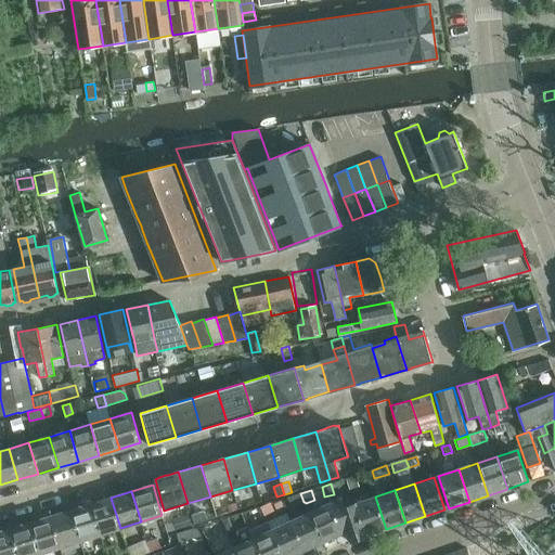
[(304,502),(300,493),(291,497),(294,506),(306,503),(305,502),(304,502)]
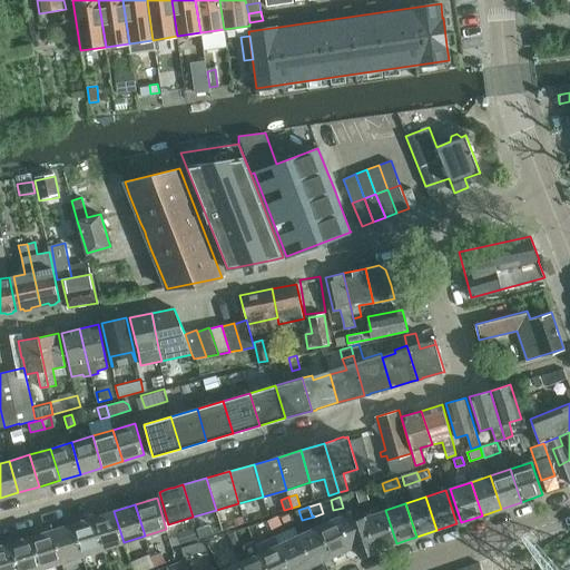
[(385,510),(365,517),(376,550),(396,543),(385,510)]
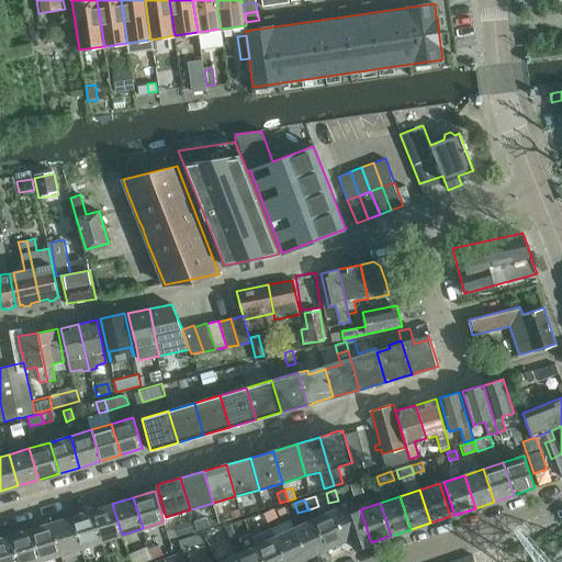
[(112,504),(92,509),(101,541),(122,535),(112,504)]
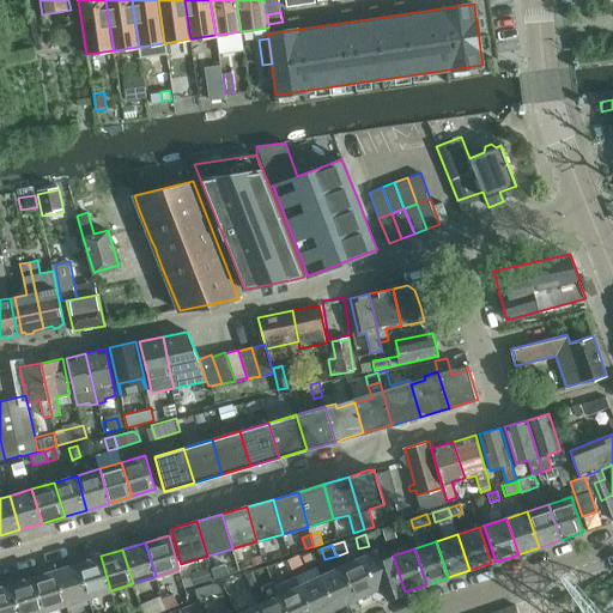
[(376,550),(360,557),(376,592),(383,588),(386,598),(405,592),(393,556),(380,560),(376,550)]
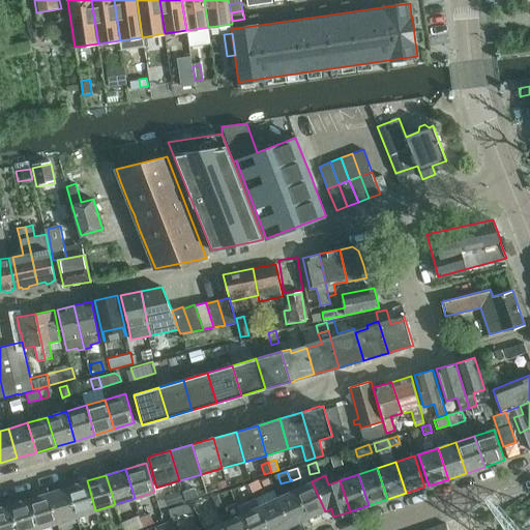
[(87,480),(67,487),(77,517),(95,510),(87,480)]
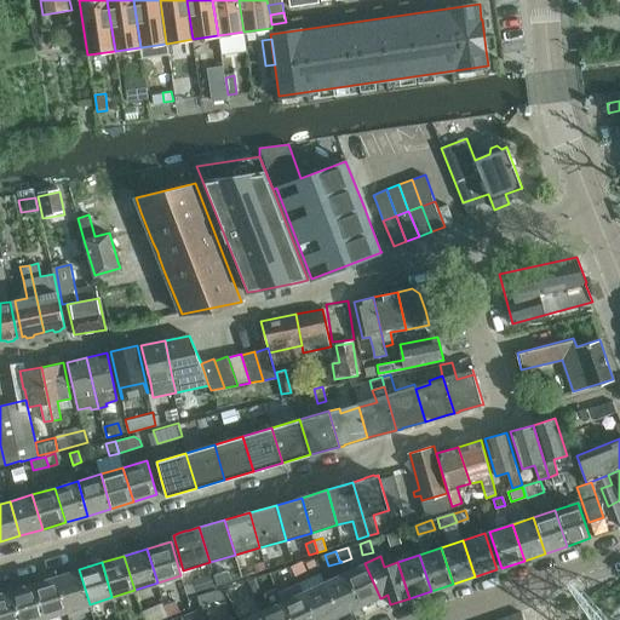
[(292,566),(294,575),(306,573),(303,563),(292,566)]
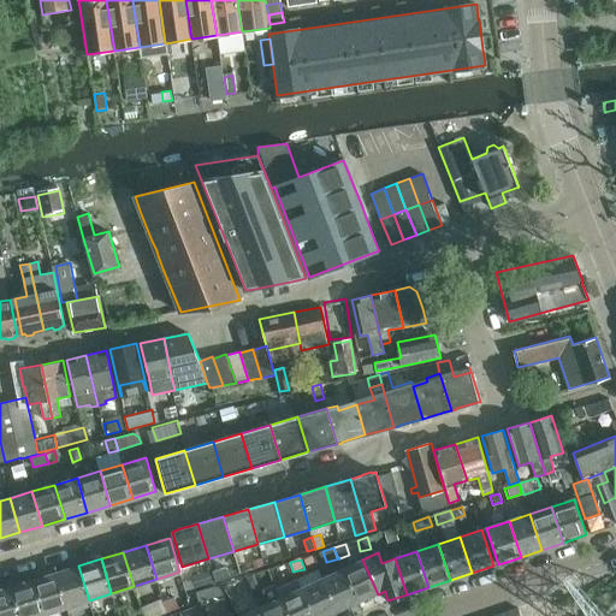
[(362,560),(342,569),(357,604),(378,594),(362,560)]
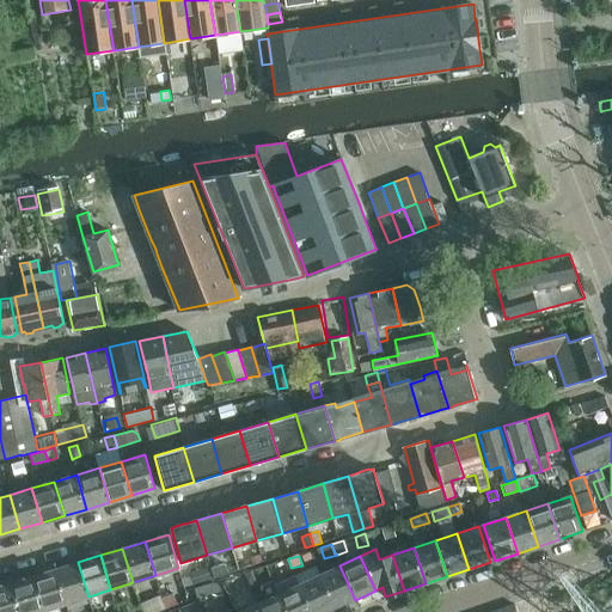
[(78,562),(55,569),(66,603),(89,597),(78,562)]
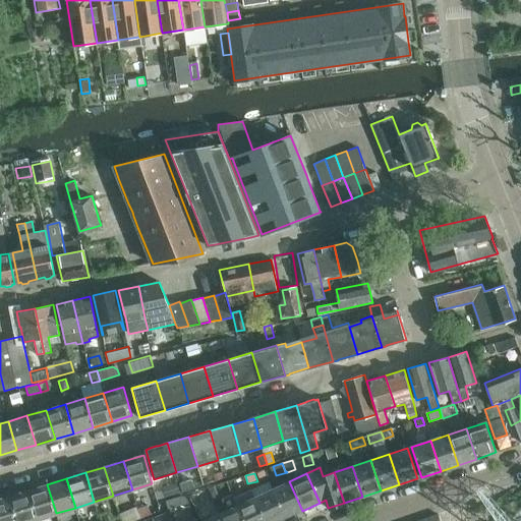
[(289,481),(271,489),(285,519),(302,511),(289,481)]
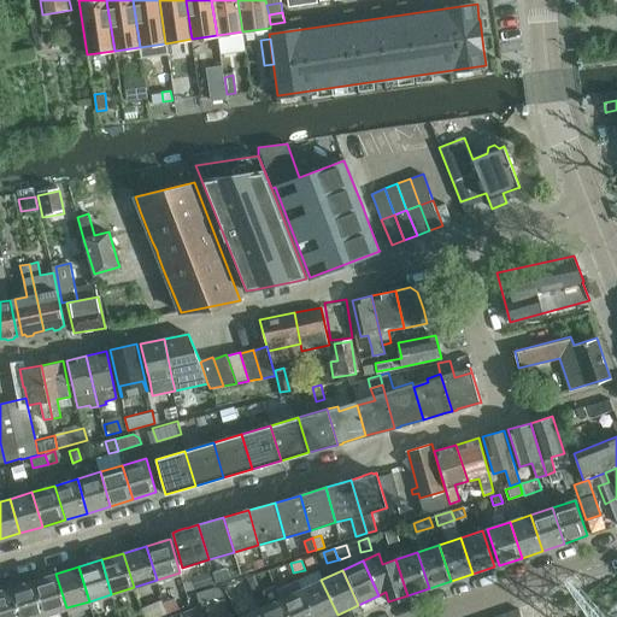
[(212,571),(194,576),(198,588),(216,582),(212,571)]
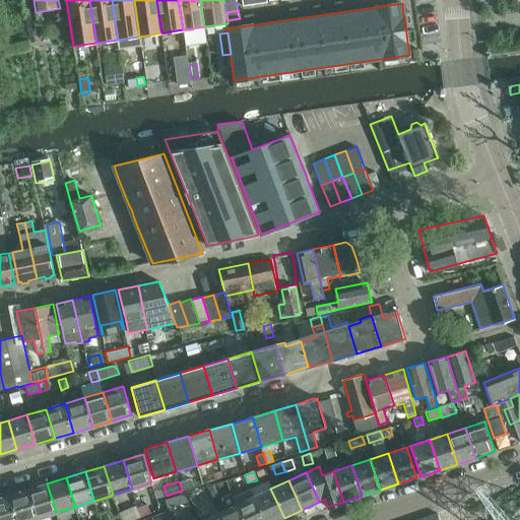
[(190,481),(180,484),(182,491),(192,488),(190,481)]
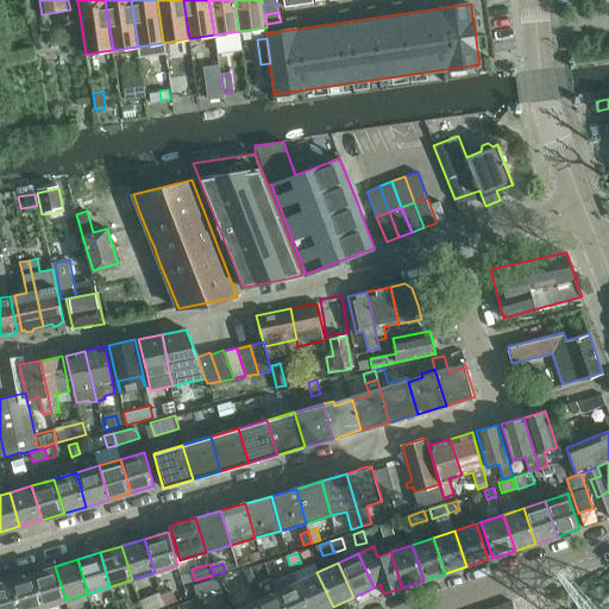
[(55,566),(32,573),(43,607),(66,600),(55,566)]
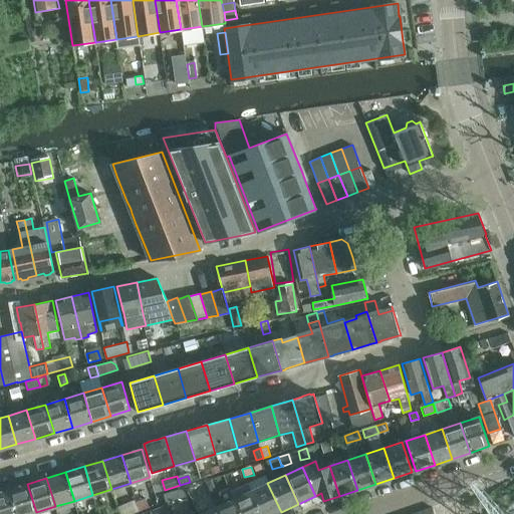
[(267,483),(250,491),(261,513),(276,513),(281,512),(267,483)]
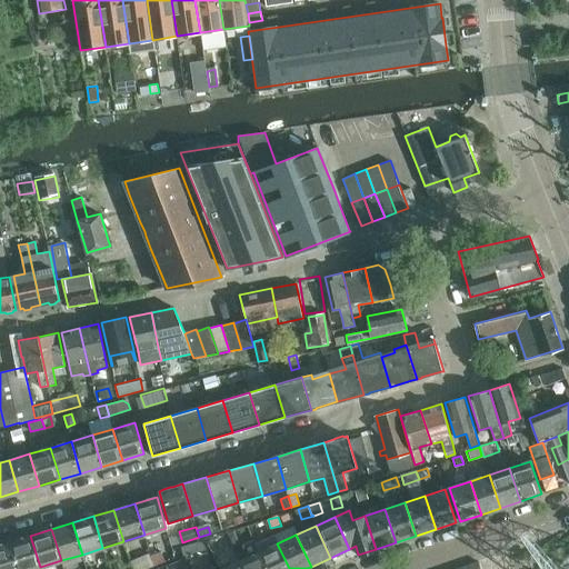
[(30,536),(10,541),(18,568),(33,568),(40,567),(30,536)]
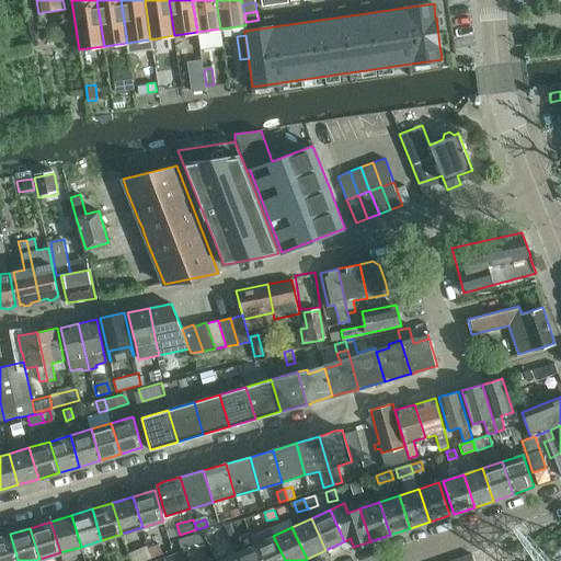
[(204,535),(212,552),(220,548),(212,529),(207,530),(204,535)]
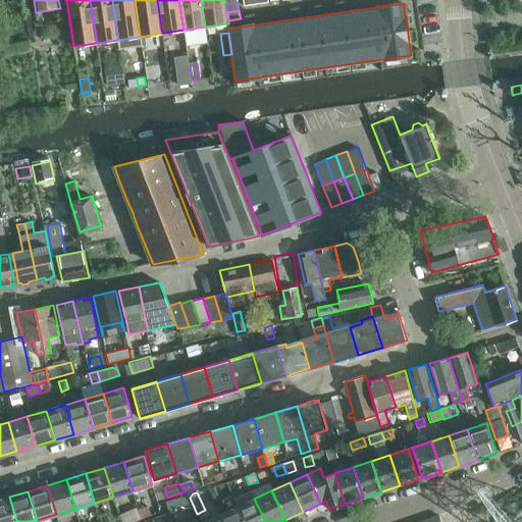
[(189,504),(185,496),(165,502),(168,510),(189,504)]
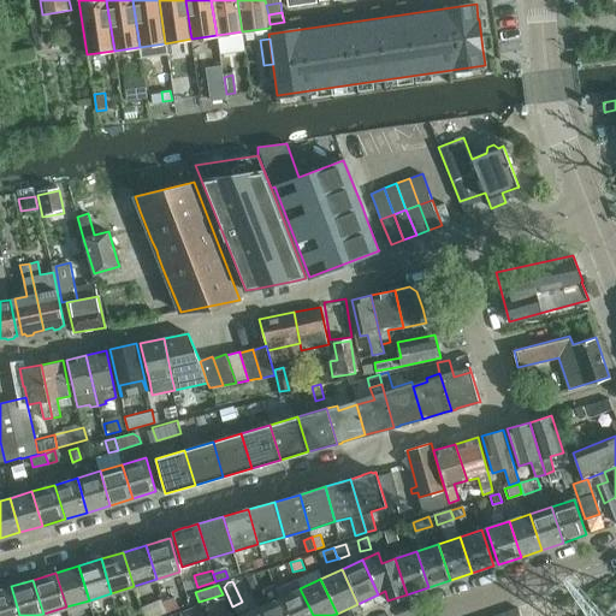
[(268,603),(259,608),(262,615),(288,615),(279,598),(273,585),(261,591),(268,603)]
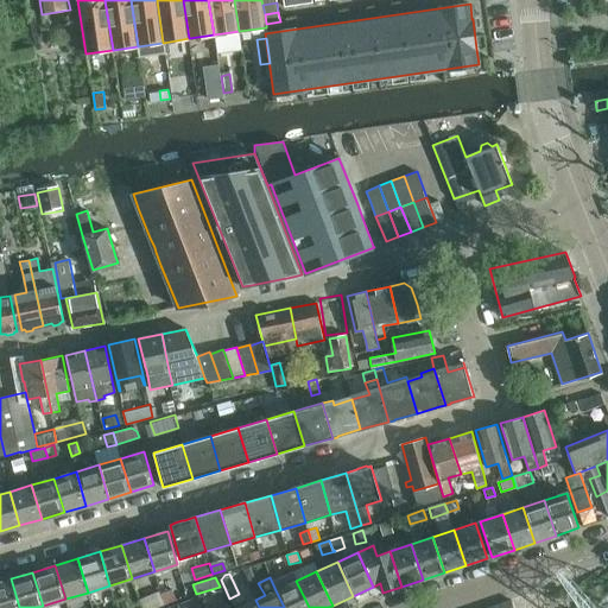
[(19,607),(11,578),(0,582),(0,607),(19,607)]
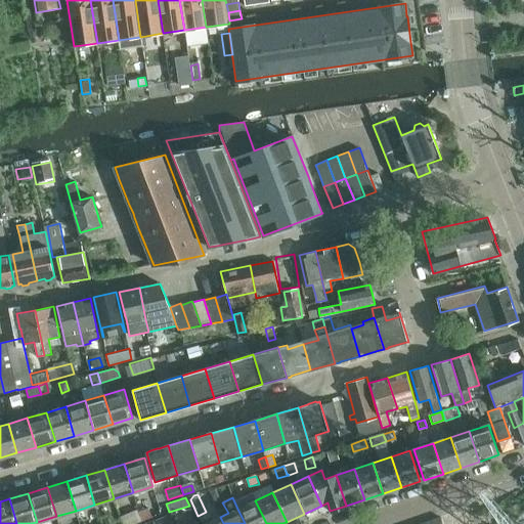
[(266,523),(255,500),(237,509),(245,523),(266,523)]
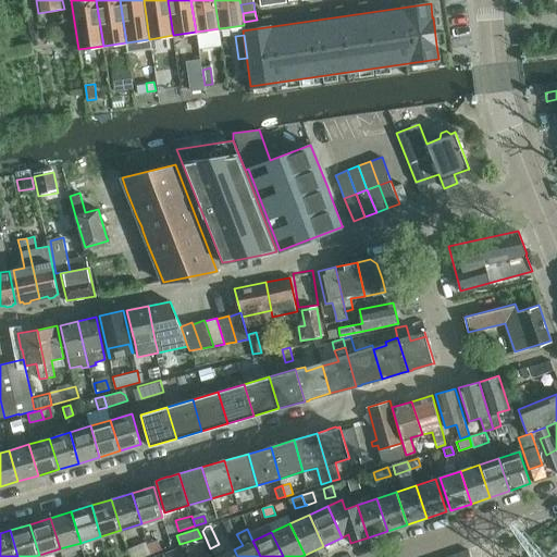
[(172,546),(169,537),(160,542),(159,539),(147,544),(151,554),(172,546)]
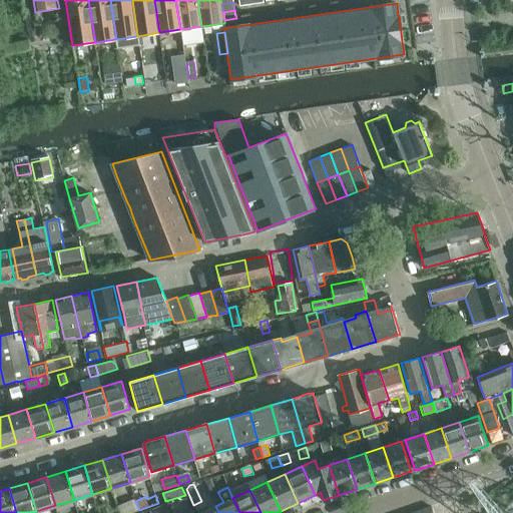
[(117,508),(119,512),(131,512),(135,512),(131,502),(117,508)]
